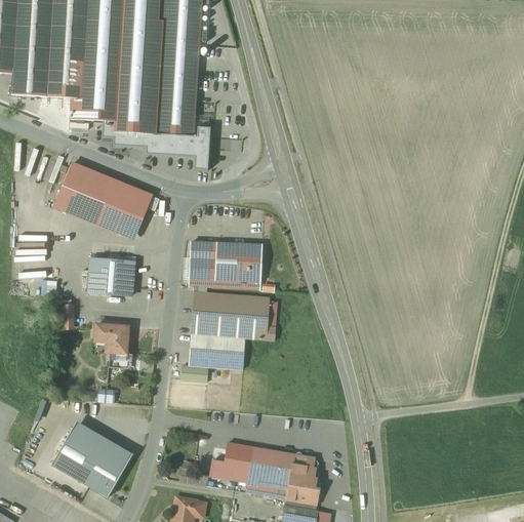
[(0,0),(0,72),(13,73),(12,93),(72,97),(70,117),(105,119),(104,136),(114,137),(114,145),(147,147),(146,154),(195,156),(194,168),(208,169),(209,167),(206,167),(207,148),(210,149),(210,147),(208,147),(208,137),(210,137),(211,135),(208,135),(209,128),(211,128),(211,126),(198,125),(198,129),(195,129),(202,23),(190,22),(191,1),(185,1),(185,0),(0,0)]
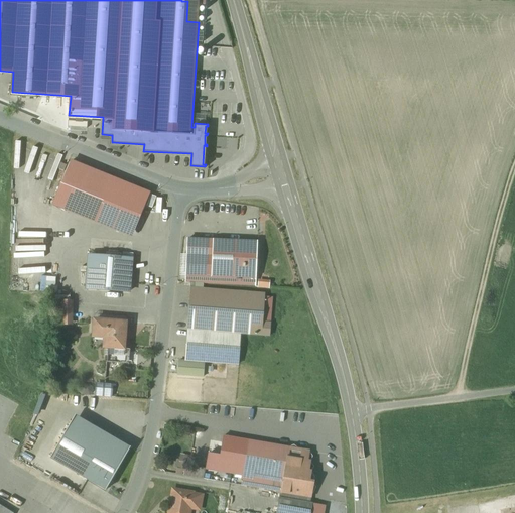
[(181,0),(181,1),(187,1),(186,21),(199,22),(200,0),(181,0)]
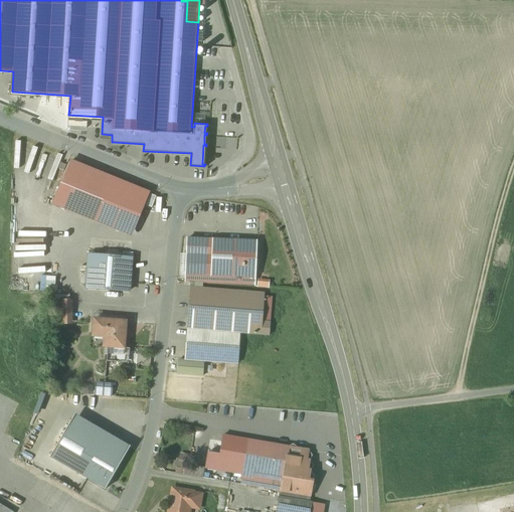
[(148,191),(70,159),(54,197),(131,230),(148,191)]
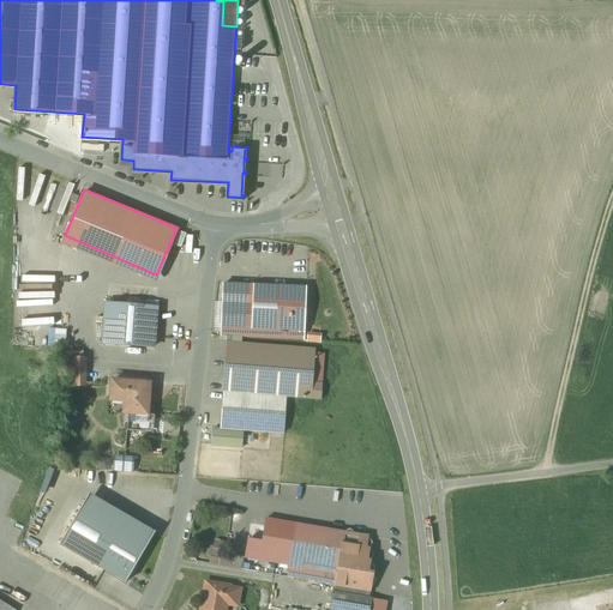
[(306,284),(224,281),(222,334),(304,338),(306,284)]
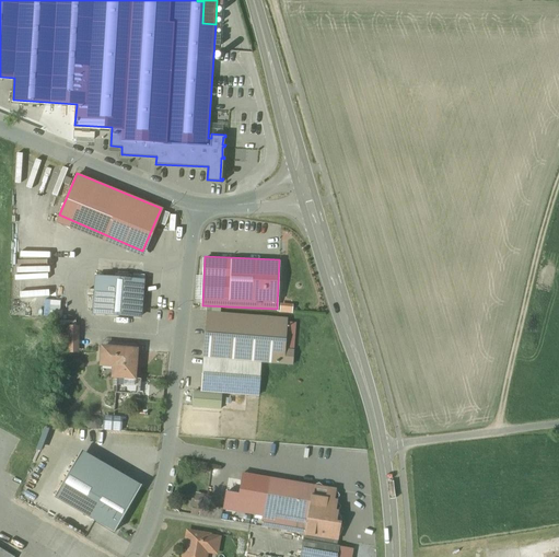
[(147,277),(96,274),(94,311),(144,314),(147,277)]
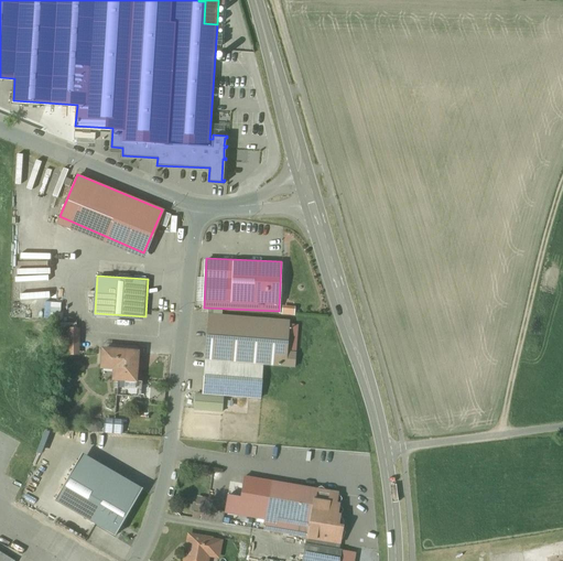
[(44,299),(44,313),(62,313),(62,299),(44,299)]
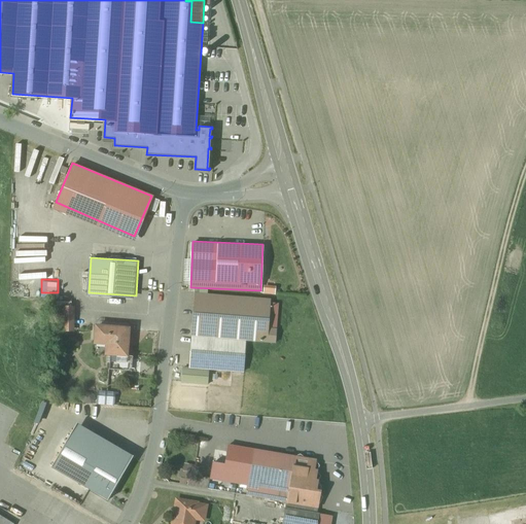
[(270,299),(194,292),(187,370),(243,374),(245,340),(274,342),(275,320),(268,320),(270,299)]
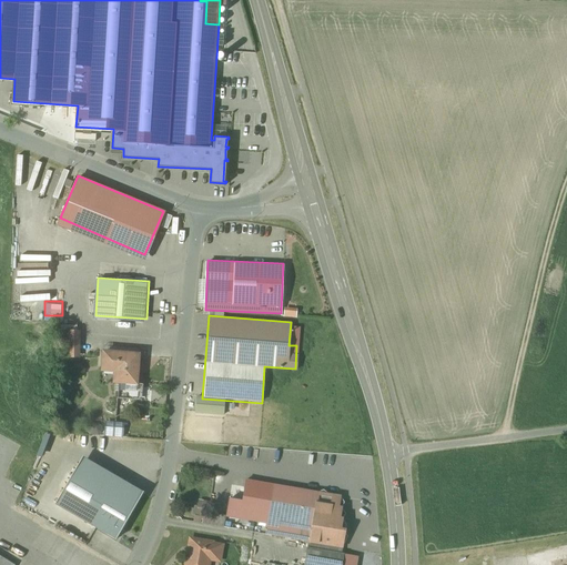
[(140,353),(105,350),(104,367),(117,369),(117,380),(138,382),(140,353)]
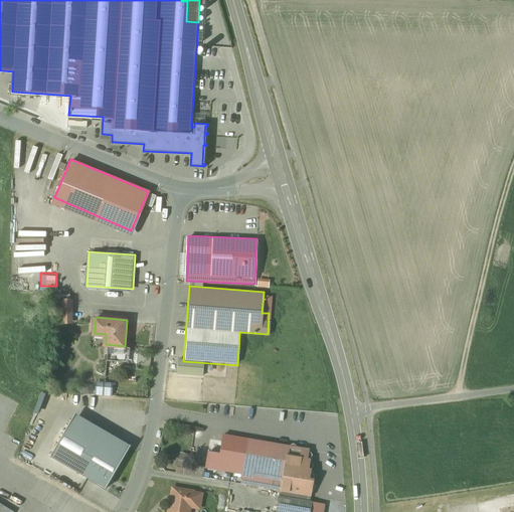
[(128,358),(137,359),(137,346),(129,346),(128,358)]
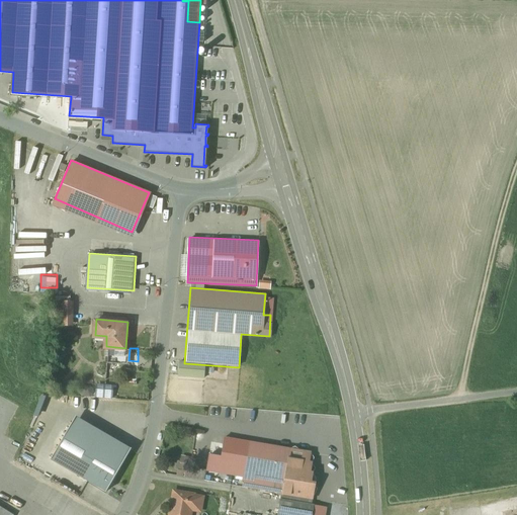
[(79,414),(54,456),(107,489),(133,445),(79,414)]
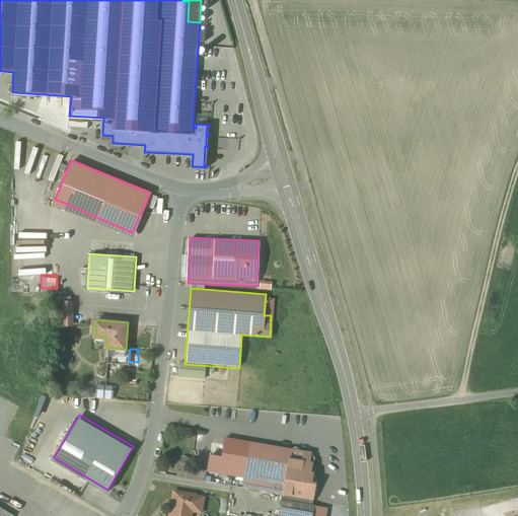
[(313,450),(252,440),(244,487),(315,500),(318,475),(315,473),(317,462),(312,461),(313,450)]
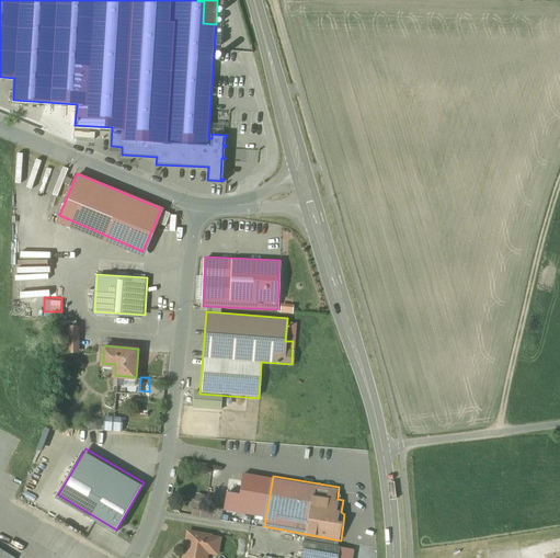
[(94,521),(87,534),(91,536),(99,523),(94,521)]
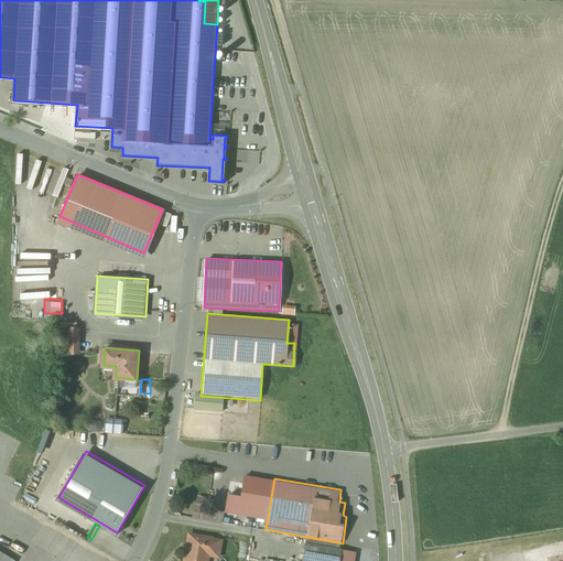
[(223,538),(188,531),(182,560),(208,560),(209,557),(218,558),(223,538)]
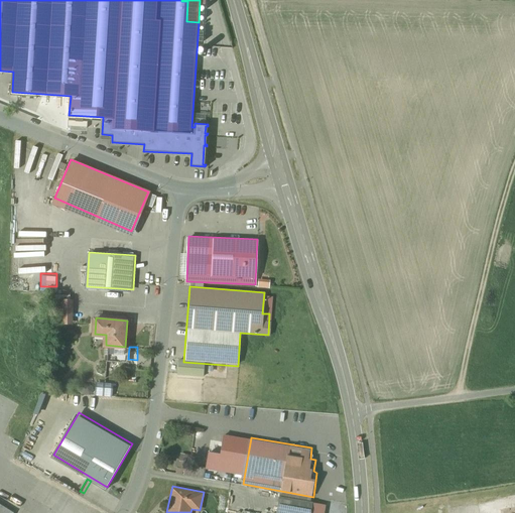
[(12,512),(14,511),(0,502),(0,512),(12,512)]
